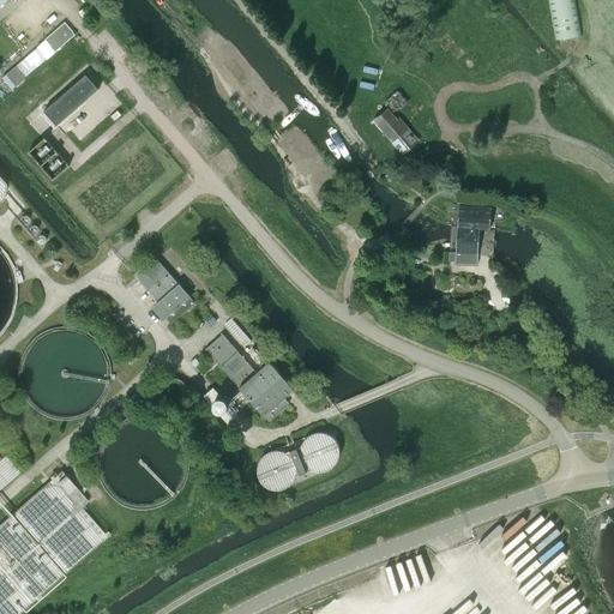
[(547,0),(555,40),(582,35),(576,0),(547,0)]
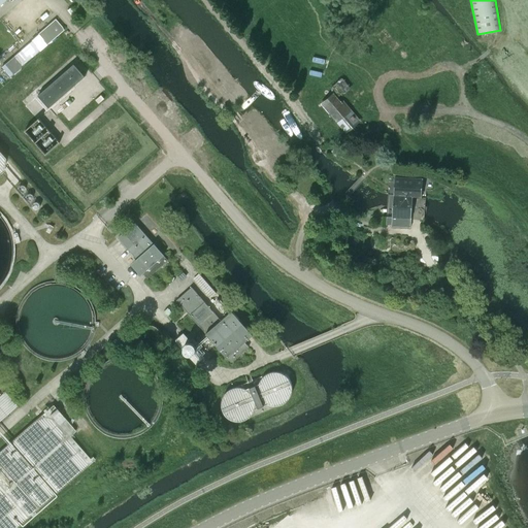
[(47,44),(63,30),(55,20),(38,34),(47,44)]
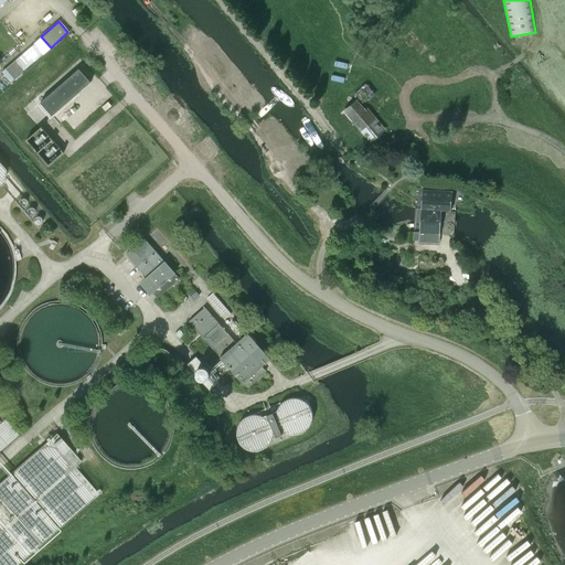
[(89,82),(78,68),(41,103),(53,116),(89,82)]
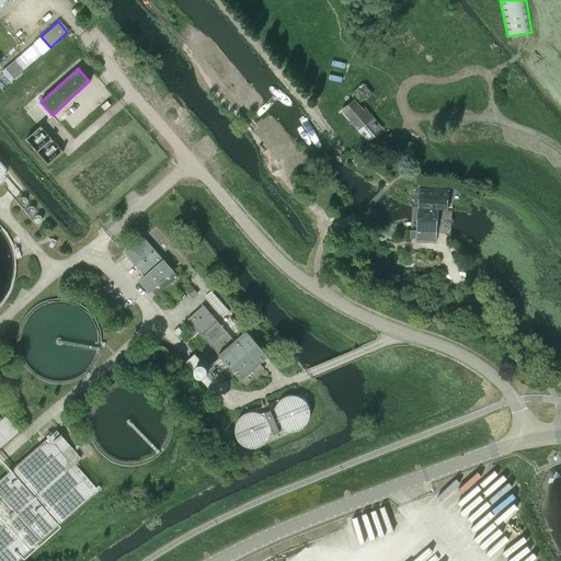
[(350,121),(367,140),(381,128),(364,107),(363,110),(354,100),(342,111),(351,119),(350,121)]
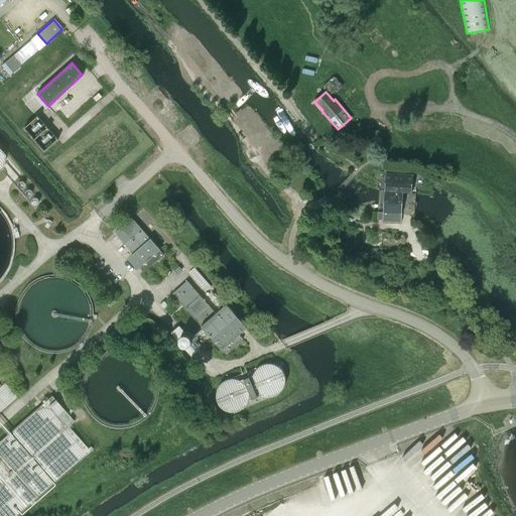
[(102,97),(99,93),(93,98),(96,102),(102,97)]
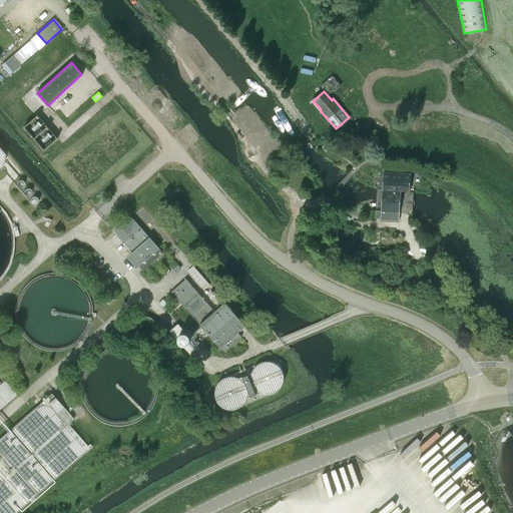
[(401,189),(409,190),(410,172),(383,170),(382,188),(401,189)]
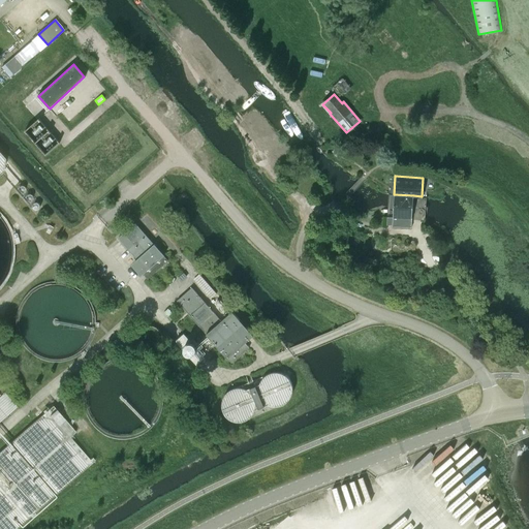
[(413,195),(394,194),(392,226),(411,227),(413,195)]
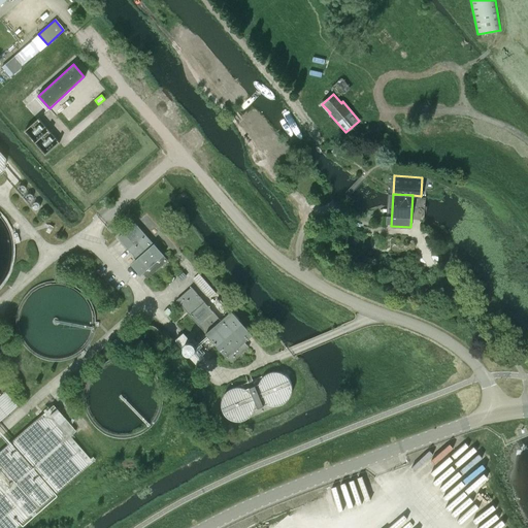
[(132,261),(145,277),(165,260),(133,222),(116,236),(134,259),(132,261)]
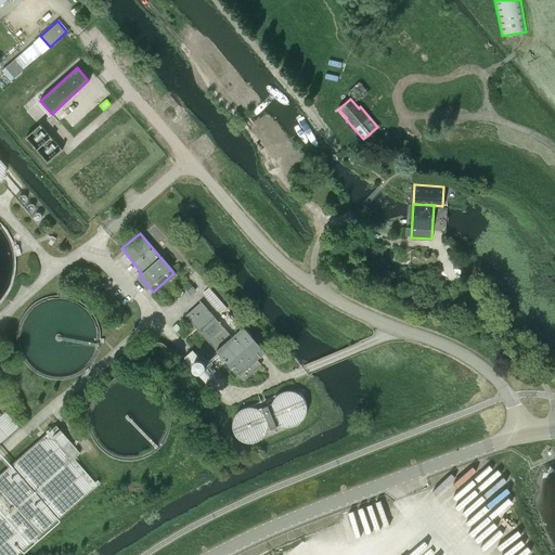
[(410,255),(409,268),(429,269),(429,256),(410,255)]
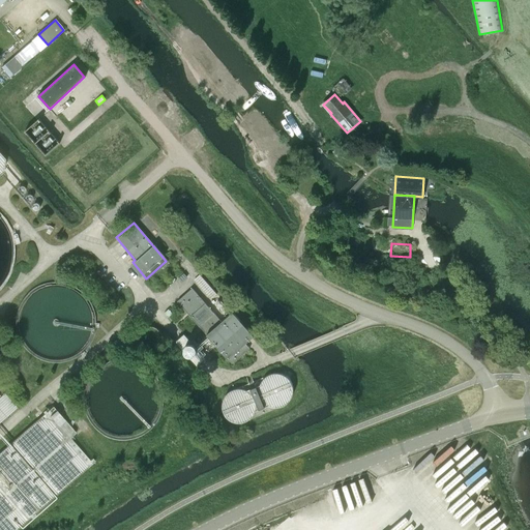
[(194,280),(210,299),(216,294),(200,274),(194,280)]
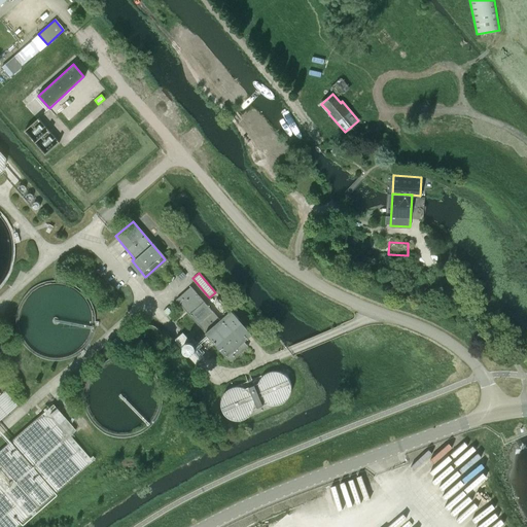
[(190,288),(175,302),(230,363),(241,353),(237,349),(251,336),(231,312),(219,321),(190,288)]
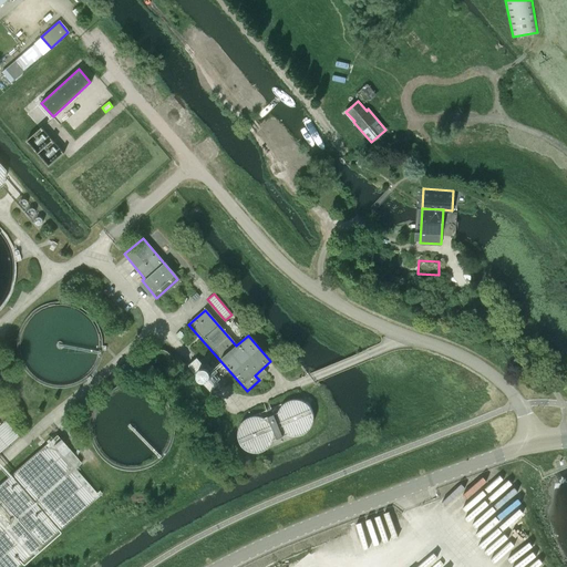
[(278,412),(264,419),(261,418),(258,416),(256,416),(253,416),(249,418),(247,419),(244,420),(241,422),(240,425),(239,428),(238,431),(238,434),(238,436),(239,440),(240,443),(241,445),(244,447),(247,449),(249,451),(253,451),(256,452),(258,451),(261,451),(265,450),(267,447),(269,445),(271,443),(272,440),(287,433),(289,434),(292,434),(296,435),(298,434),(301,434),(305,432),(307,431),(309,429),(311,426),(312,423),(312,420),(313,418),(312,414),(312,411),(311,409),(309,405),(307,403),(305,402),(301,400),(298,400),(296,400),(292,400),(289,400),(287,402),(284,403),(281,405),(280,409),(279,411),(278,412)]
